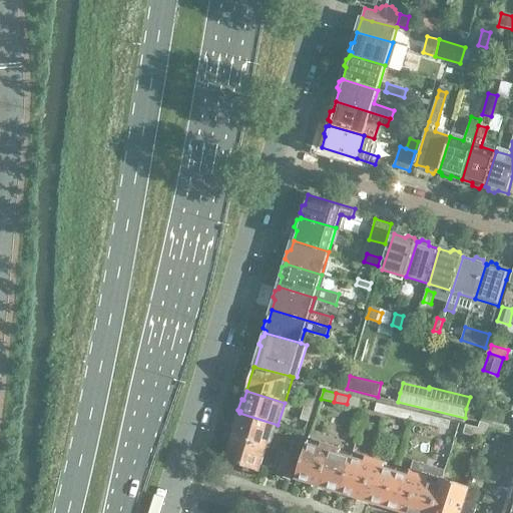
[(308,396),(304,408),(312,411),(316,399),(308,396)]
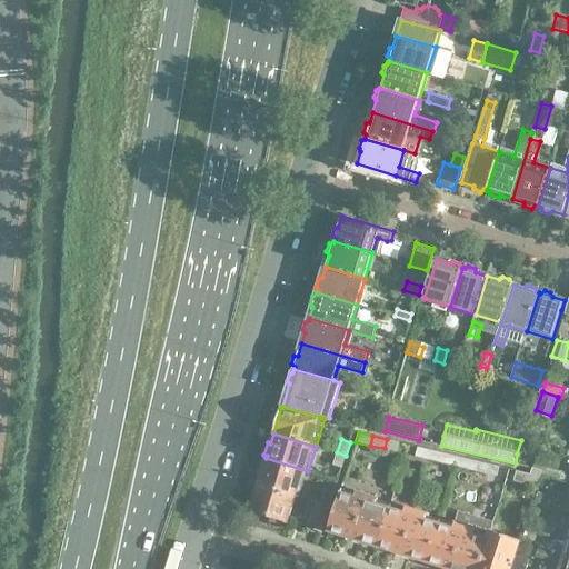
[(387,439),(385,448),(398,451),(400,442),(387,439)]
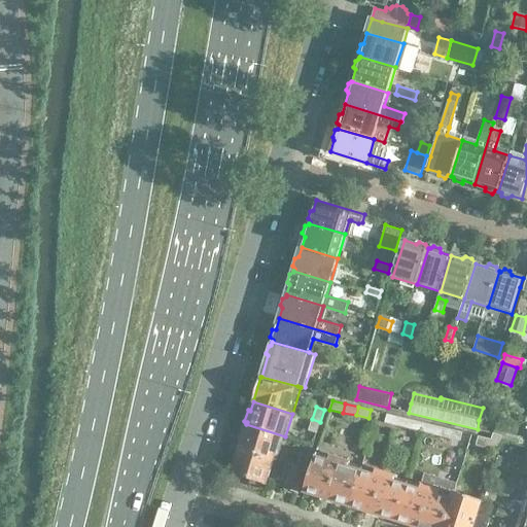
[(399,417),(387,414),(385,422),(397,425),(399,417)]
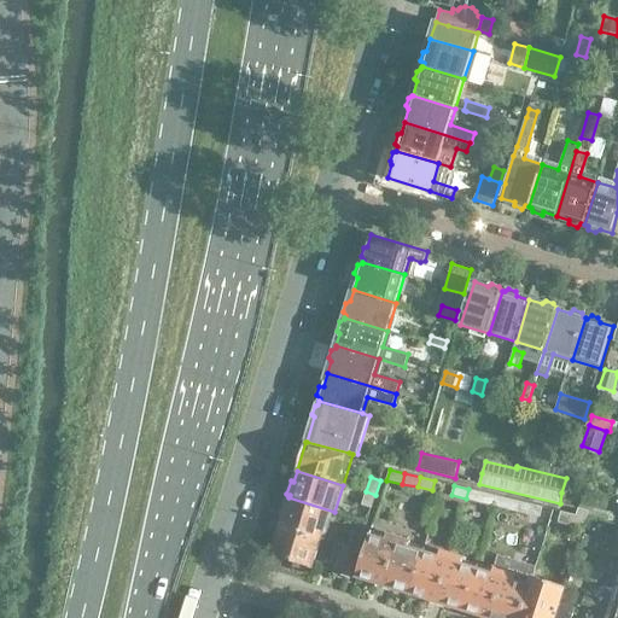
[(483,493),(468,489),(466,499),(481,503),(483,493)]
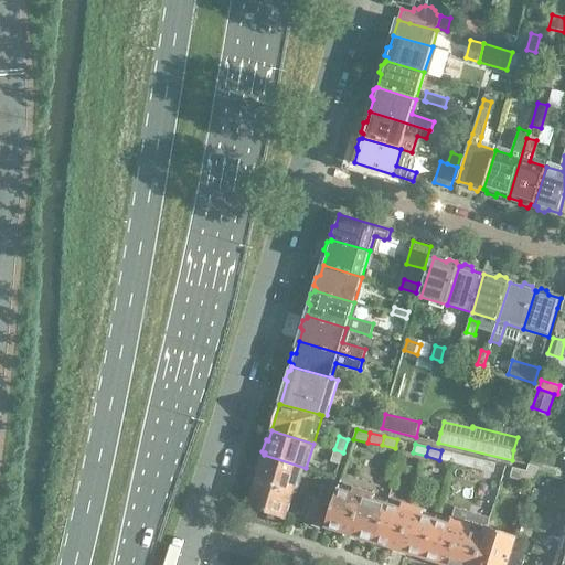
[(334,449),(331,461),(340,464),(343,452),(334,449)]
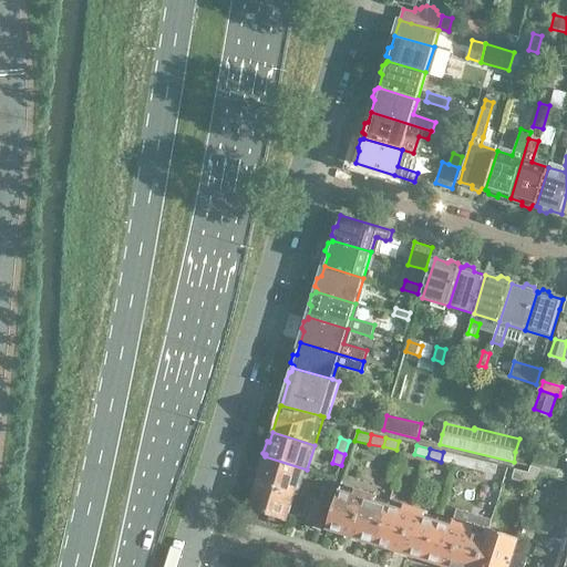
[(457,455),(443,452),(441,462),(454,465),(457,455)]
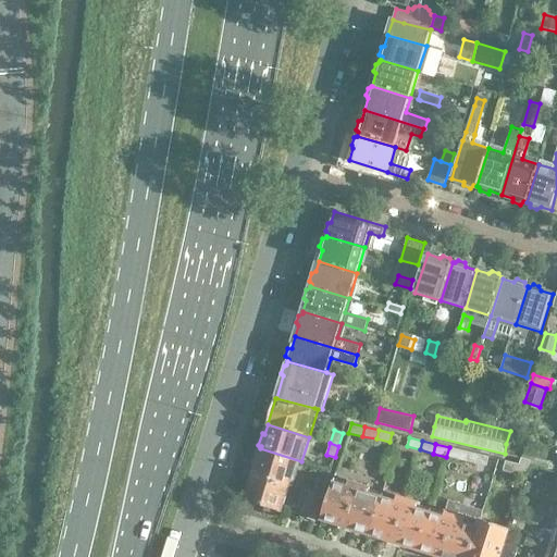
[(446,457),(447,457),(460,460),(462,450),(449,447),(446,457)]
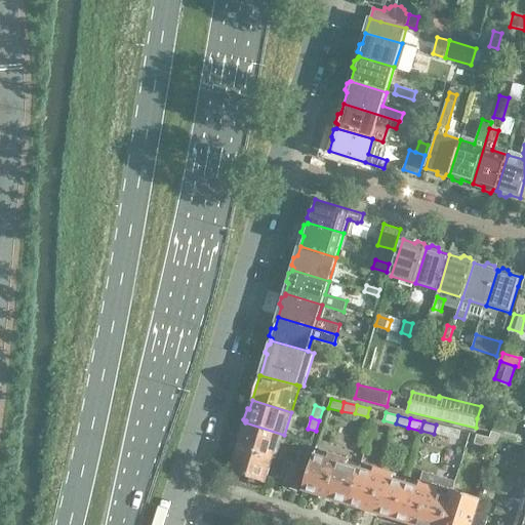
[(239,445),(238,447),(274,457),(277,458),(284,435),(245,422),(242,433),(240,432),(236,444),(239,445)]
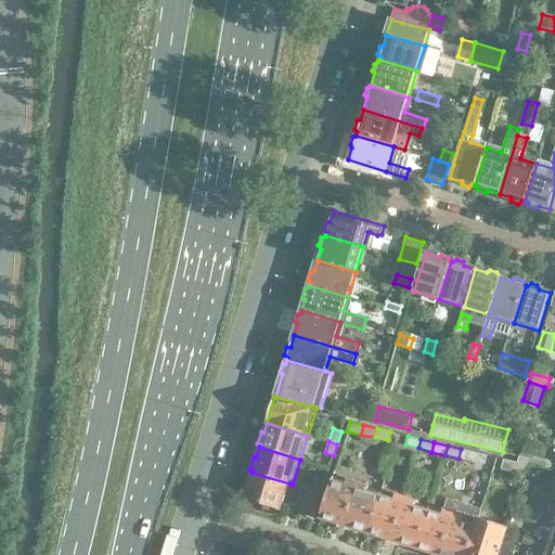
[(461,449),(459,459),(472,462),(474,452),(461,449)]
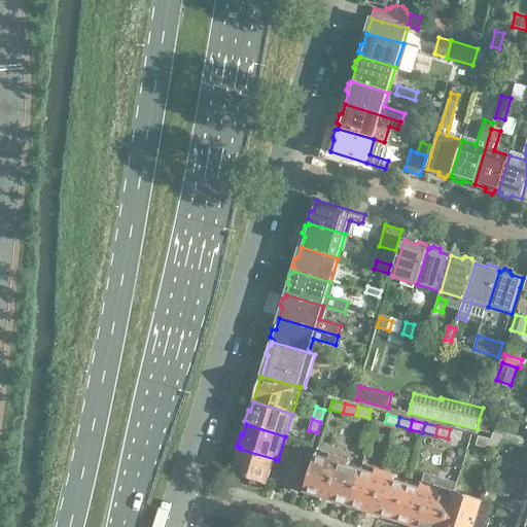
[(503,434),(501,440),(517,445),(520,434),(495,427),(493,432),(503,434)]
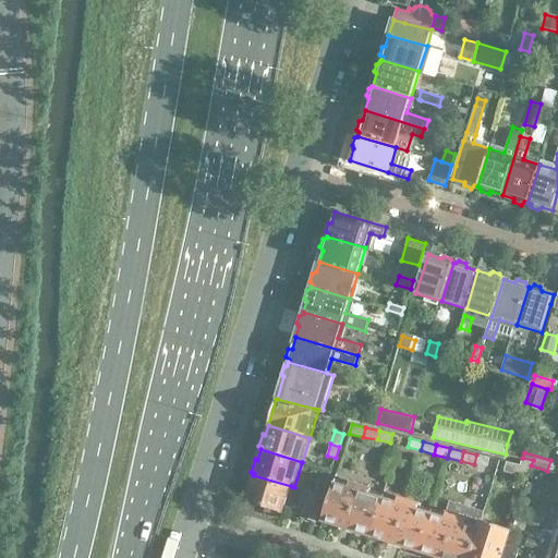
[(476,455),(474,464),(487,468),(489,458),(476,455)]
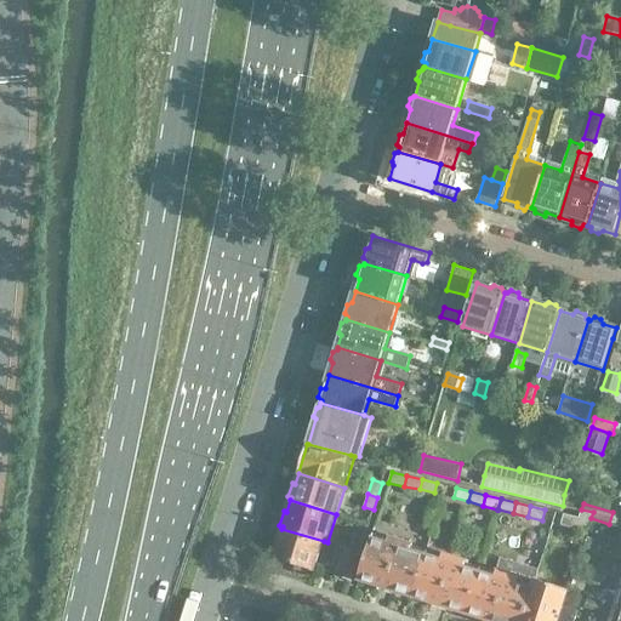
[(579,517),(564,513),(560,524),(586,533),(592,513),(581,511),(579,517)]
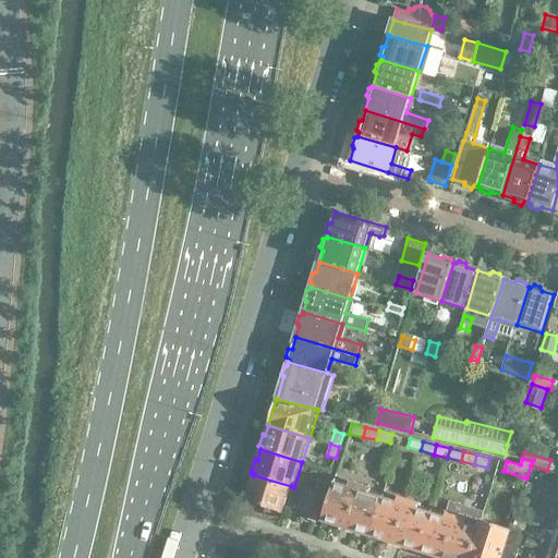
[(291,486),(253,475),(245,501),(266,508),(264,511),(280,516),(284,504),(286,504),(291,486)]
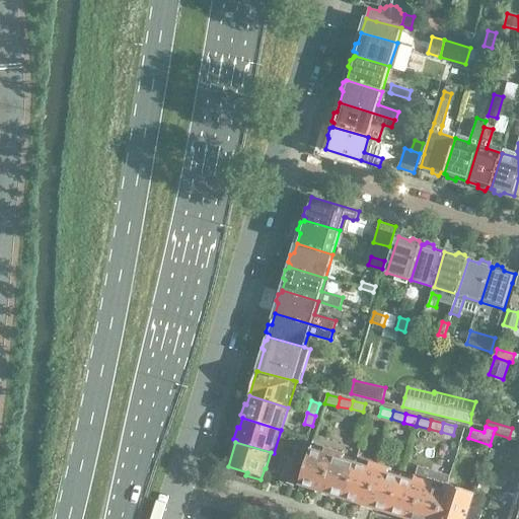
[(300,483),(301,484),(345,498),(357,461),(345,457),(346,453),(324,446),(323,451),(311,448),(300,483)]
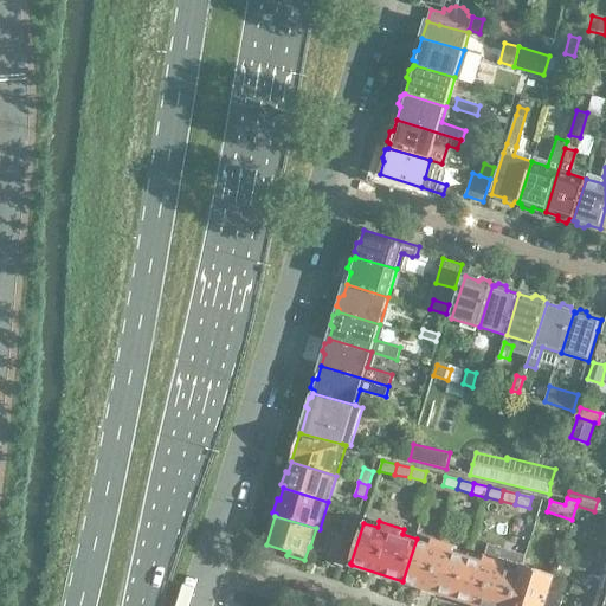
[(346,522),(342,535),(352,539),(356,526),(346,522)]
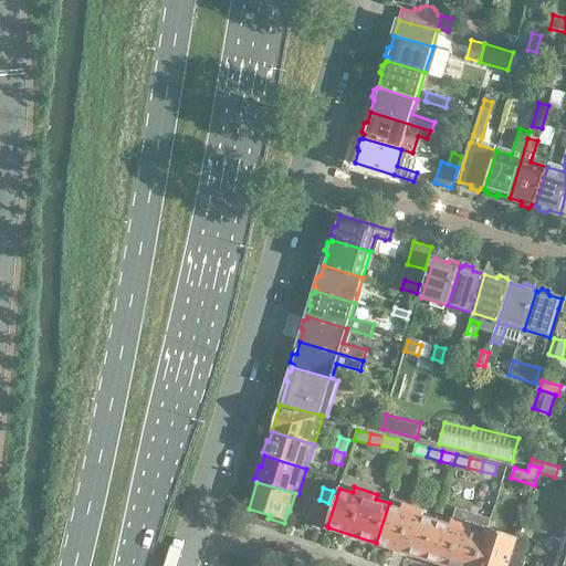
[(534,489),(532,498),(545,501),(547,493),(534,489)]
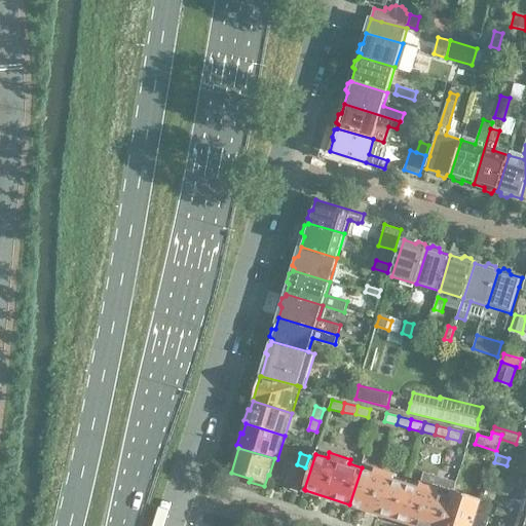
[(288,476),(287,480),(285,487),(297,491),(305,467),(297,464),(286,461),(283,474),(288,476)]
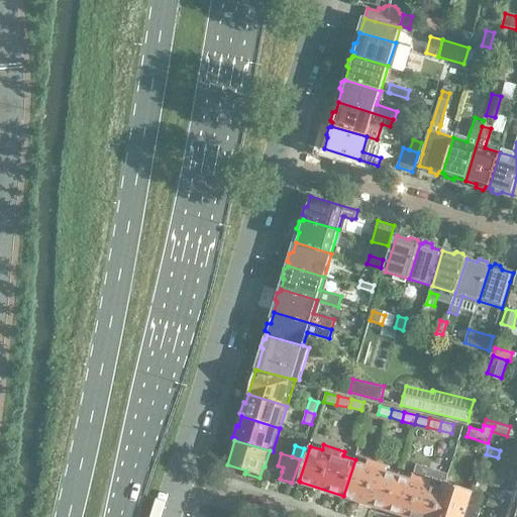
[(355,459),(343,496),(388,510),(399,474),(388,470),(390,466),(369,458),(367,463),(355,459)]
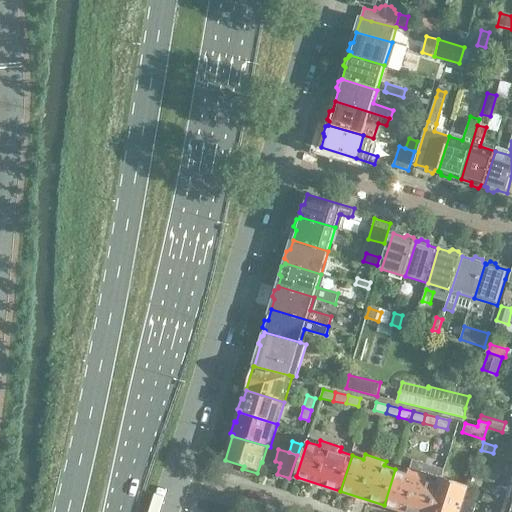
[(395,469),(384,505),(407,511),(429,511),(440,477),(443,466),(412,457),(407,473),(395,469)]
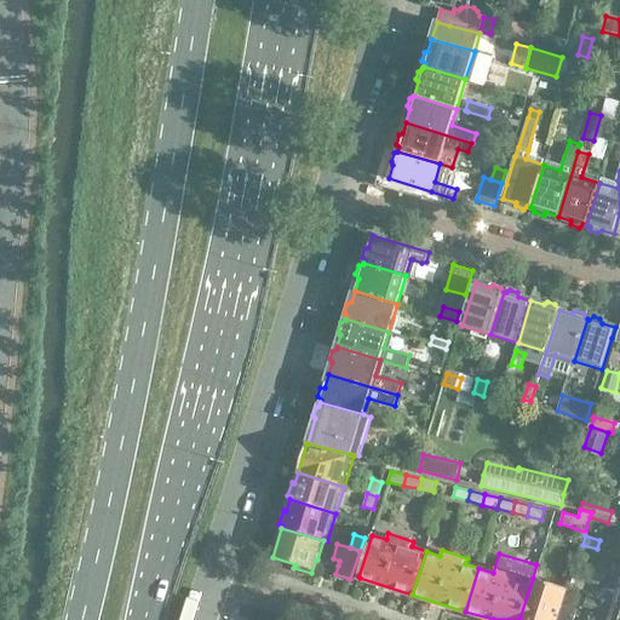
[(586,577),(604,583),(608,572),(590,566),(586,577)]
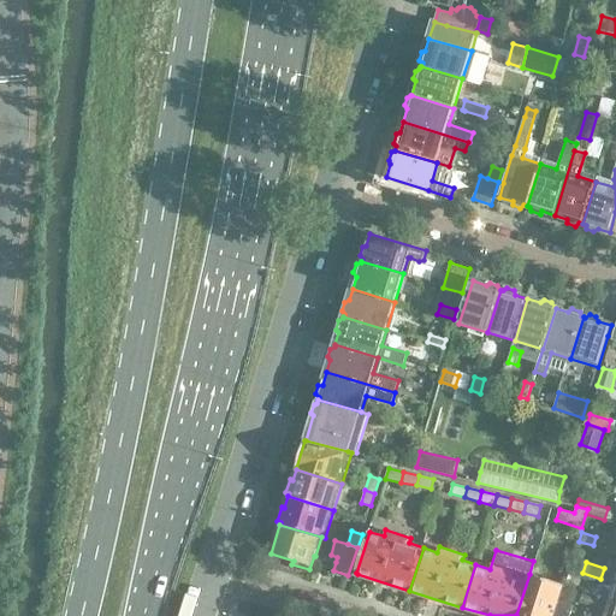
[(529,574),(516,615),(552,615),(555,610),(558,611),(562,597),(566,586),(529,574)]
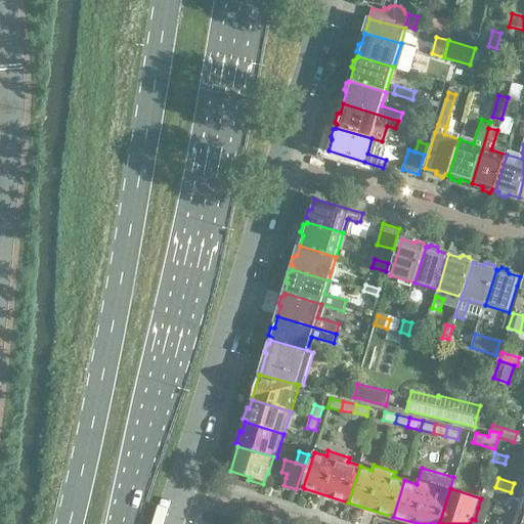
[(523,496),(521,495),(514,519),(523,522),(523,496)]
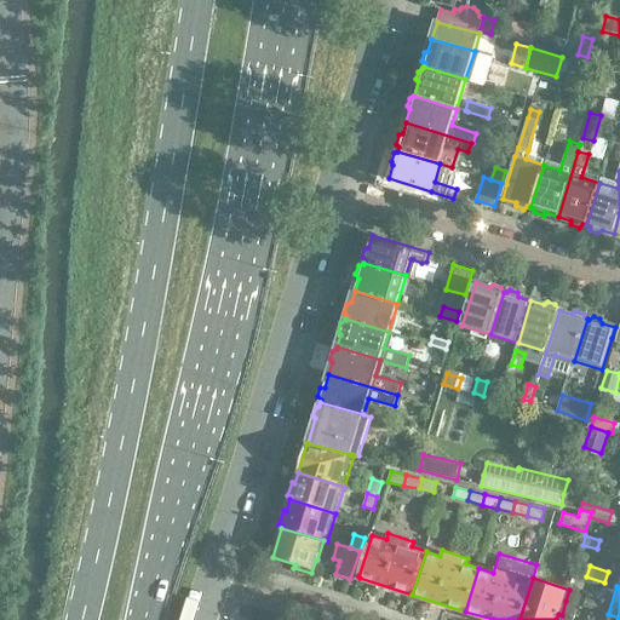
[(583,597),(579,606),(600,612),(603,603),(583,597)]
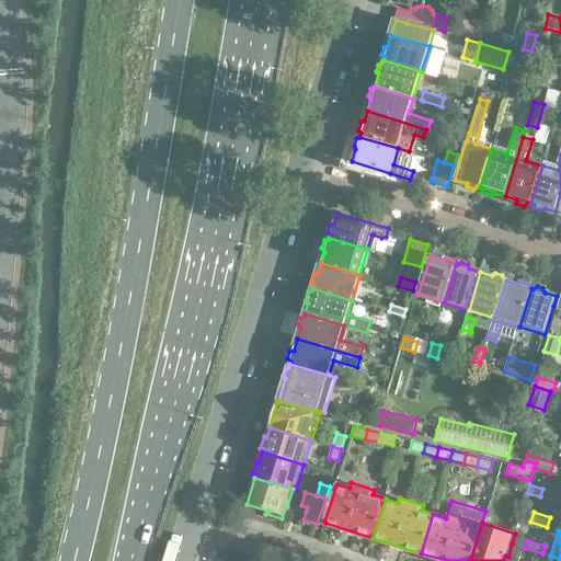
[(505,556),(503,560),(519,560),(524,548),(512,544),(508,557),(505,556)]
